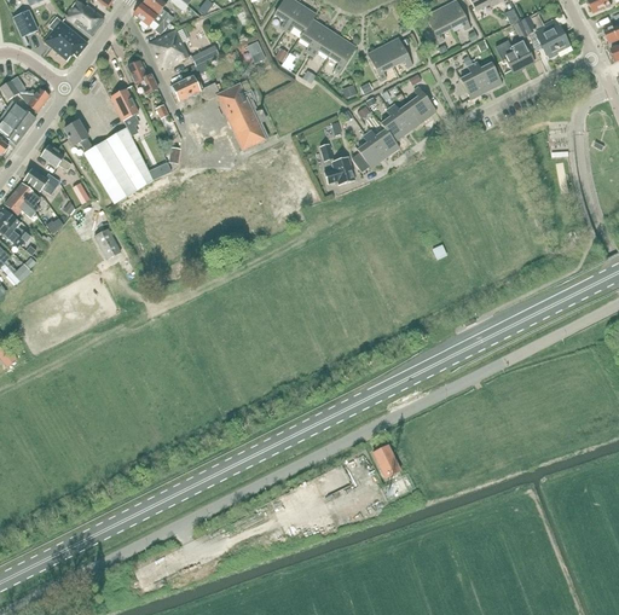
[(103,17),(100,15),(86,4),(85,6),(77,0),(75,0),(64,15),(90,34),(103,17)]
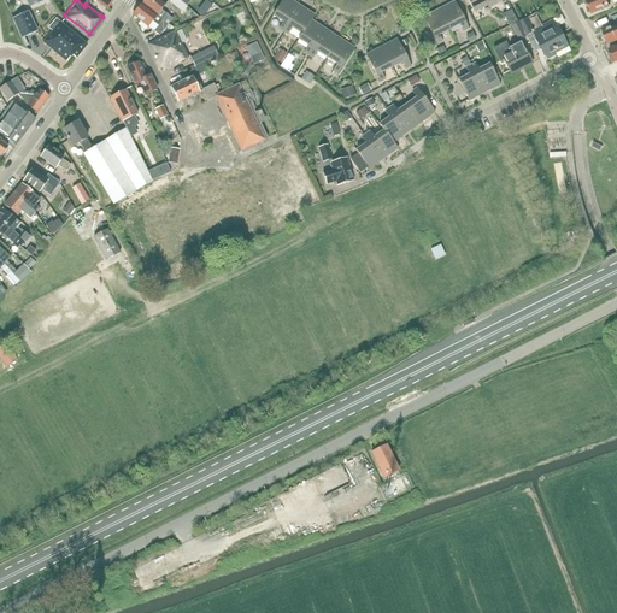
[(168,12),(162,7),(165,3),(163,0),(142,0),(142,1),(157,12),(163,18),(168,22),(171,16),(166,12),(168,12)]
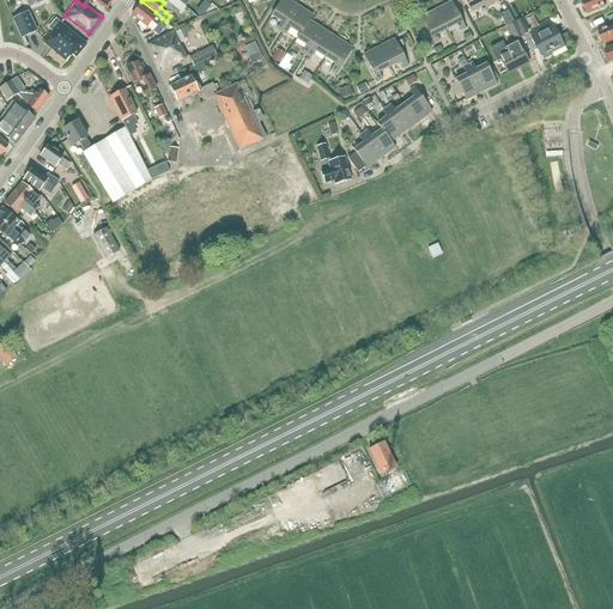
[(186,4),(180,0),(169,0),(181,10),(186,4)]
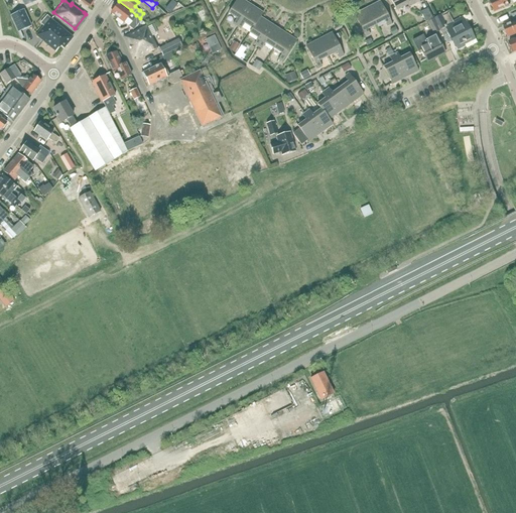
[(237,24),(250,3),(246,0),(234,0),(228,11),(236,17),(233,22),(237,24)]
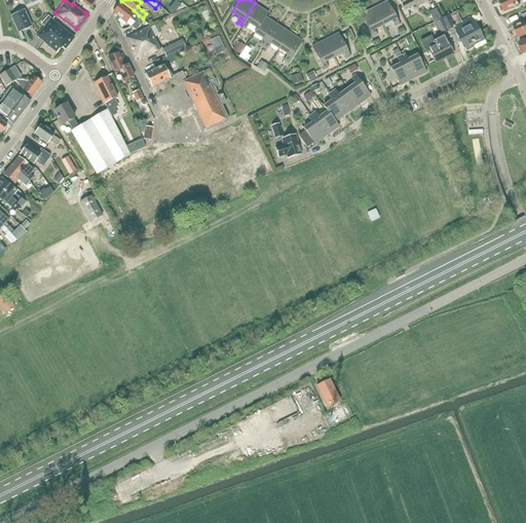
[(374,6),(382,23),(391,19),(395,24),(399,22),(387,0),(374,6)]
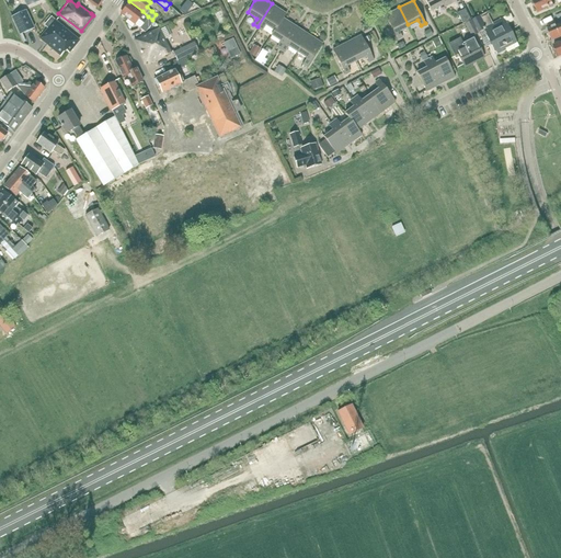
[(426,0),(431,9),(443,2),(445,4),(455,0),(426,0)]
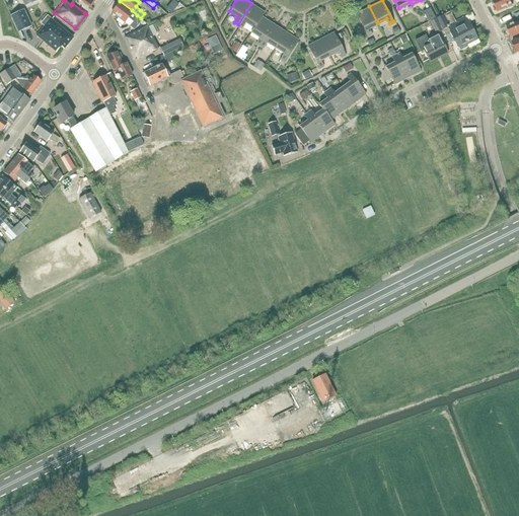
[(493,0),(497,9),(512,3),(511,0),(493,0)]
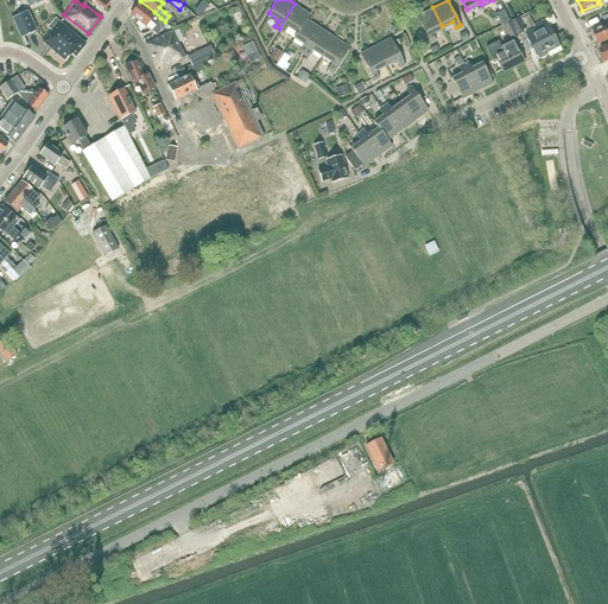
[(160,26),(165,21),(160,18),(154,12),(140,1),(131,12),(145,24),(150,18),(156,23),(151,27),(157,32),(162,27),(160,26)]
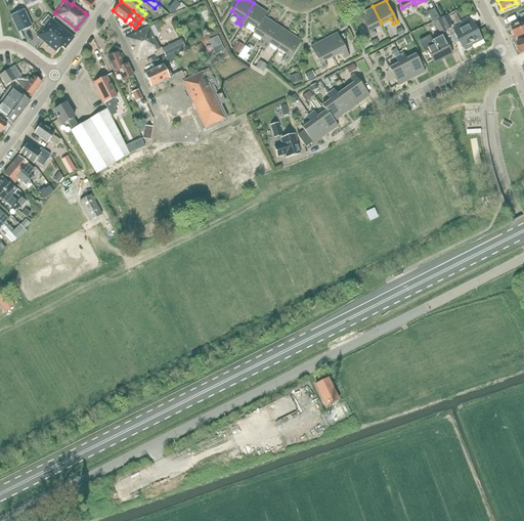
[(267,11),(266,11),(254,3),(241,25),(244,28),(248,22),(256,27),(256,28),(264,15),(267,11)]
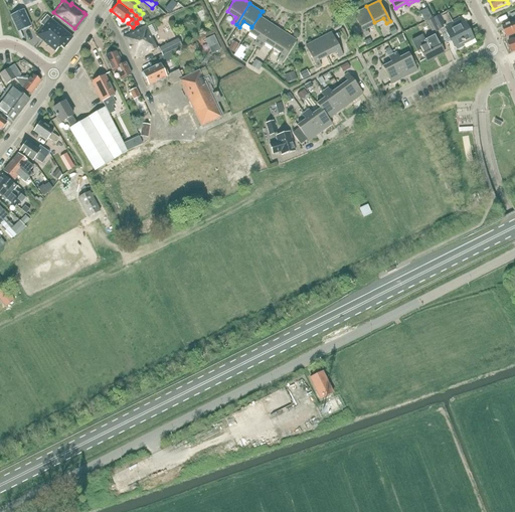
[(426,18),(432,16),(426,5),(421,8),(426,18)]
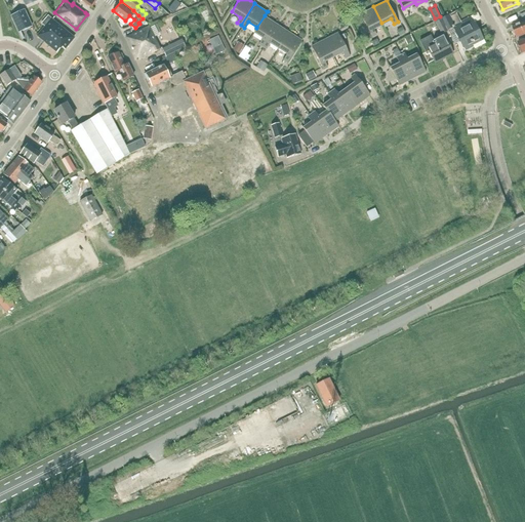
[(373,28),(381,23),(373,6),(360,13),(372,35),(376,33),(373,28)]
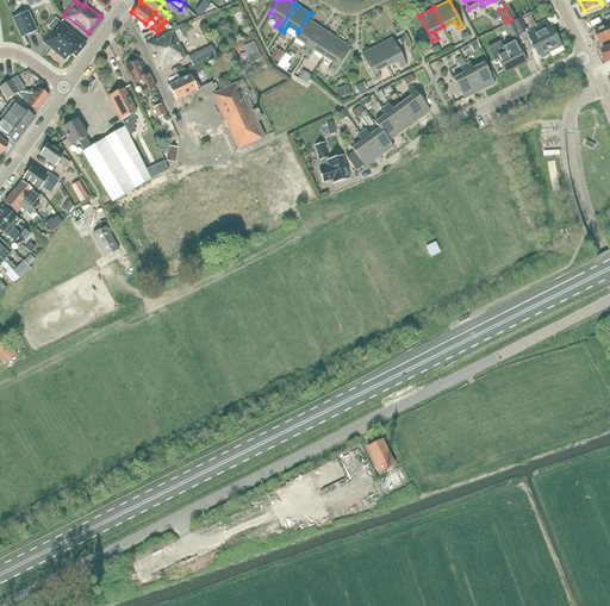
[(22,35),(37,29),(29,8),(13,16),(22,35)]
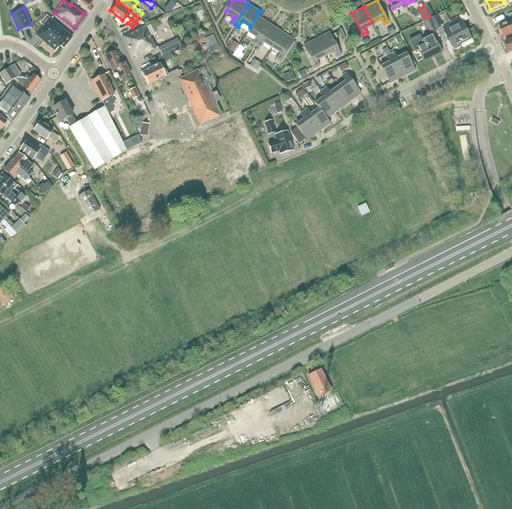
[(444,10),(443,11),(443,9),(438,12),(430,16),(436,28),(443,41),(447,39),(450,46),(452,45),(453,48),(461,44),(462,45),(472,40),(462,20),(460,21),(457,15),(449,19),(444,10)]
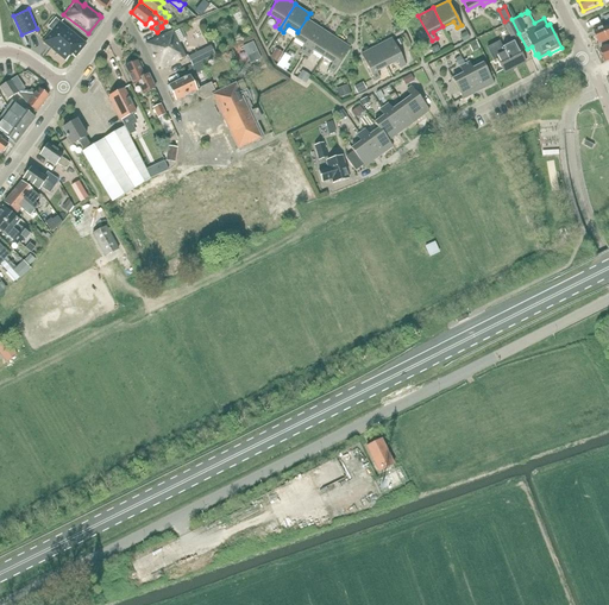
[(86,42),(60,19),(55,16),(48,25),(51,29),(43,38),(66,58),(71,52),(74,55),(86,42)]
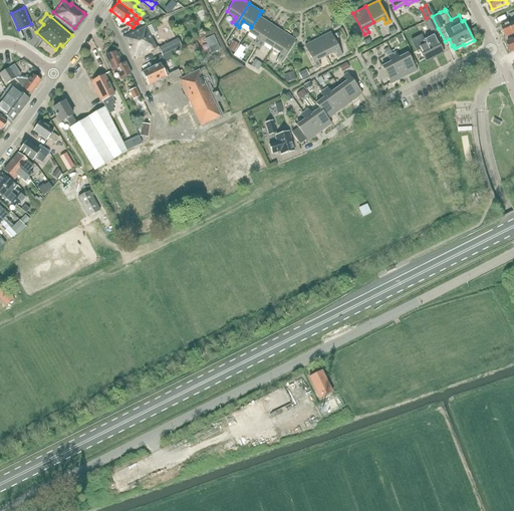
[(253,41),(257,44),(270,23),(259,15),(251,27),(251,26),(248,31),(256,36),(253,41)]
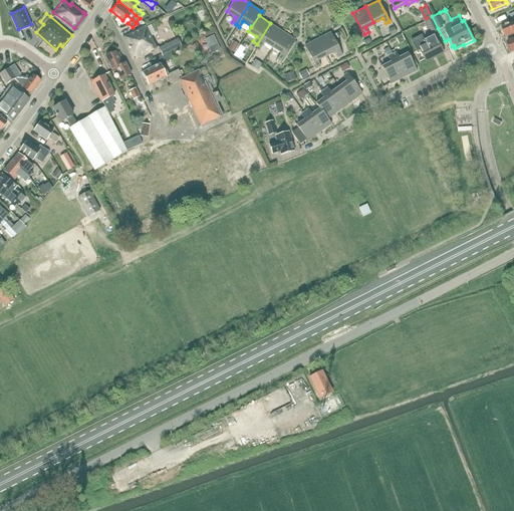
[(432,31),(438,28),(432,16),(426,19),(430,26),(432,31)]
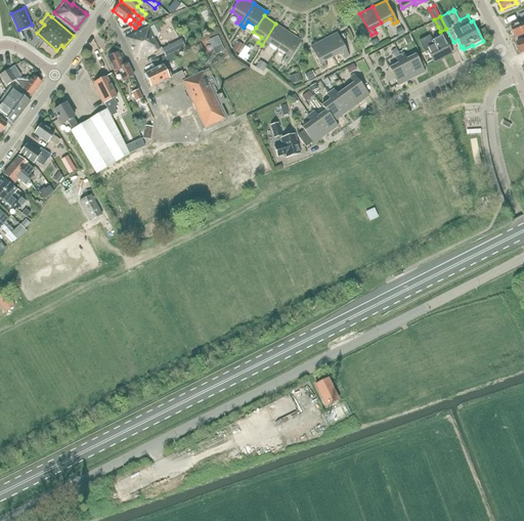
[(523,18),(511,25),(515,35),(523,31),(523,18)]
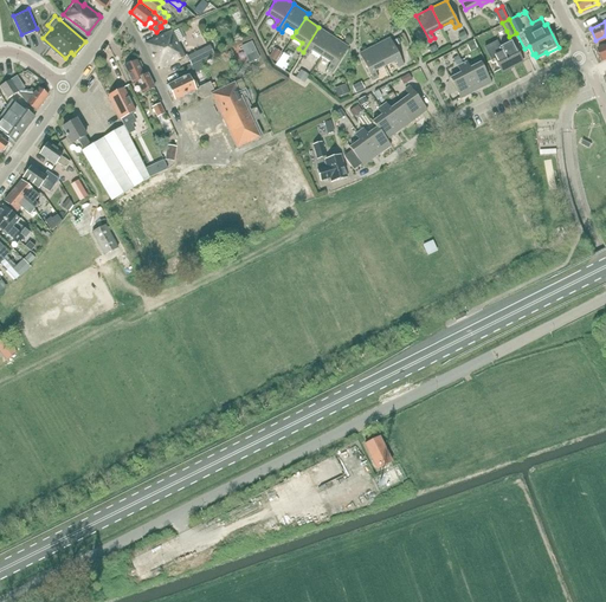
[(321,54),(333,36),(318,27),(303,52),(308,54),(311,49),(321,54)]
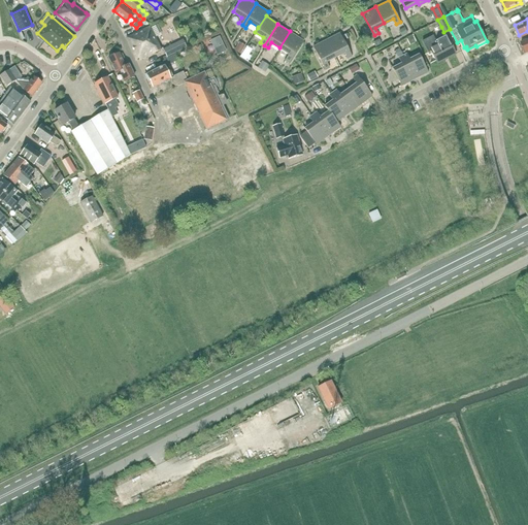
[(150,25),(126,36),(134,53),(136,52),(139,58),(160,47),(150,25)]
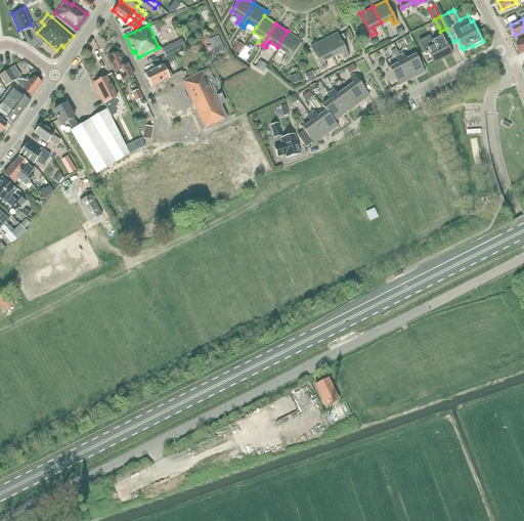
[(396,33),(402,30),(400,25),(393,28),(396,33)]
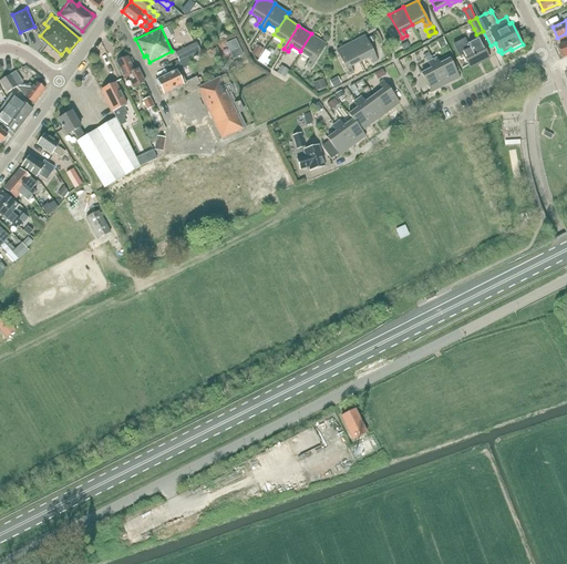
[(378,59),(370,44),(378,41),(372,31),(366,34),(364,33),(351,41),(360,60),(370,54),(373,61),(378,59)]
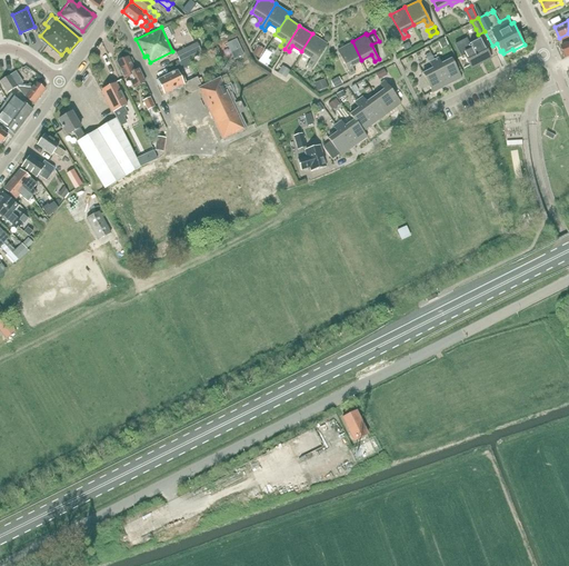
[(312,33),(301,51),(310,57),(307,63),(311,66),(327,42),(312,33)]
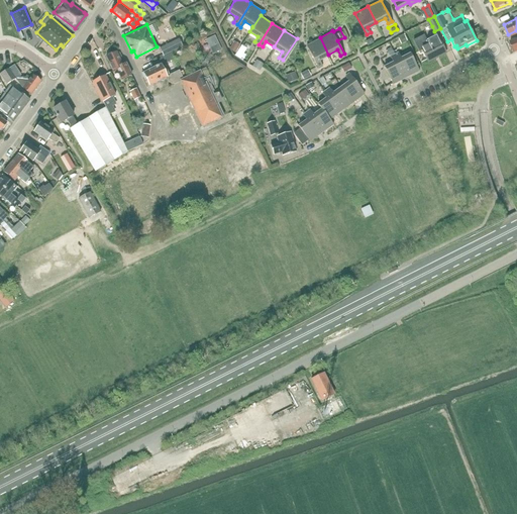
[(404,32),(398,34),(401,40),(407,38),(404,32)]
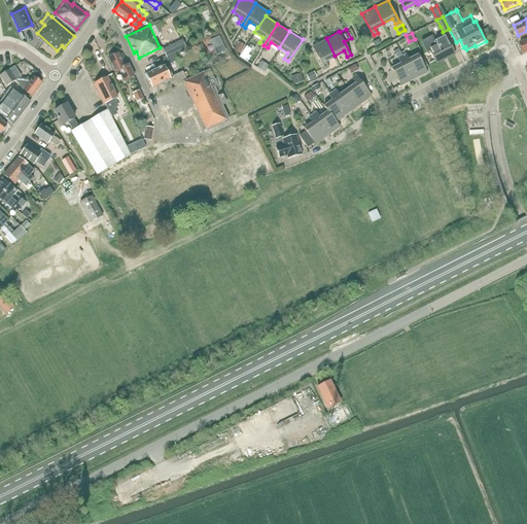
[(454,53),(447,38),(445,33),(434,38),(432,33),(421,38),(427,50),(429,48),(434,59),(445,53),(447,56),(454,53)]
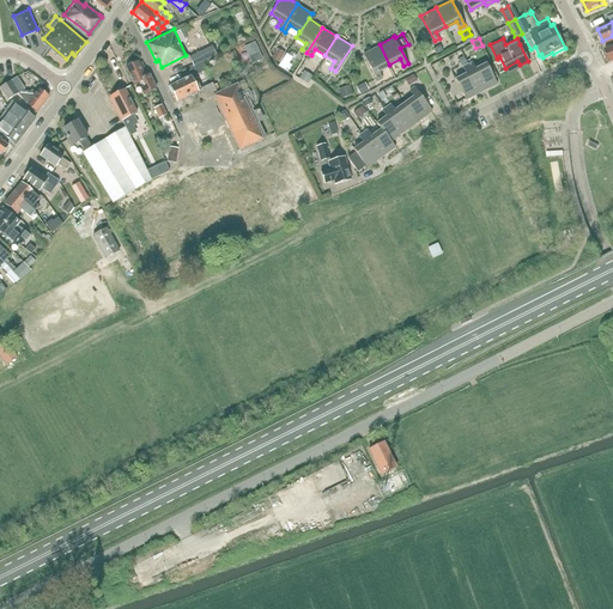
[(217,53),(212,43),(189,54),(193,64),(200,61),(217,53)]
